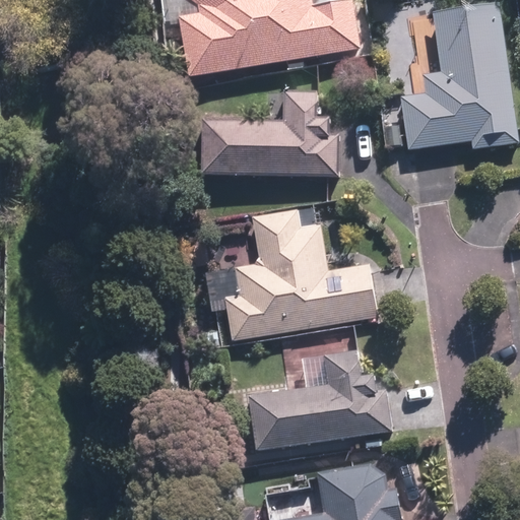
[(192,0),(201,5),(202,13),(180,17),(190,77),(363,48),(354,0),(313,7),(312,0),(192,0)]
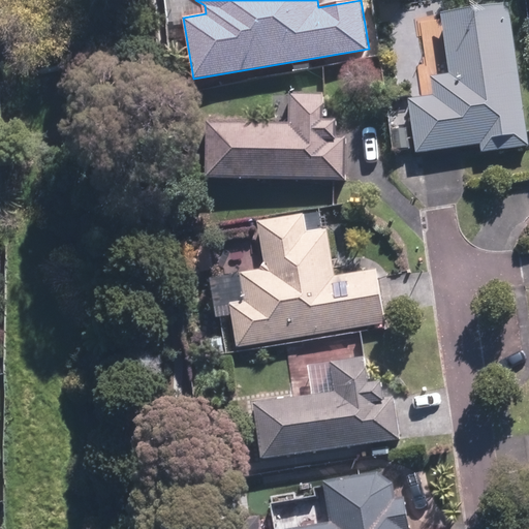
[(528,146),(510,3),(444,11),(452,72),(432,75),(435,96),(409,99),(415,152),(478,145),(479,152),(528,146)]
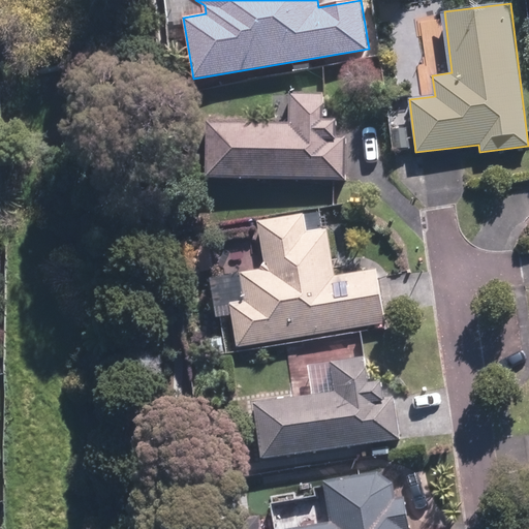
[(360,161),(362,130),(345,130),(346,122),(324,121),(325,94),(323,94),(289,92),(288,124),(208,120),(206,176),(334,181),(349,180),(348,161),(360,161)]
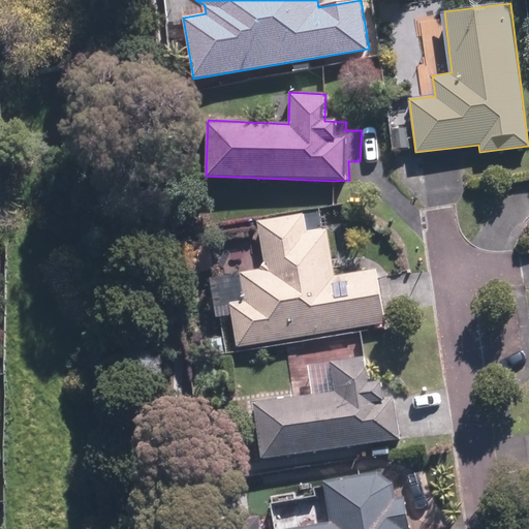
[(234,315),(239,348),(390,325),(381,270),(335,277),(328,229),(309,231),(306,212),(256,219),(263,269),(211,277),(216,317),(234,315)]
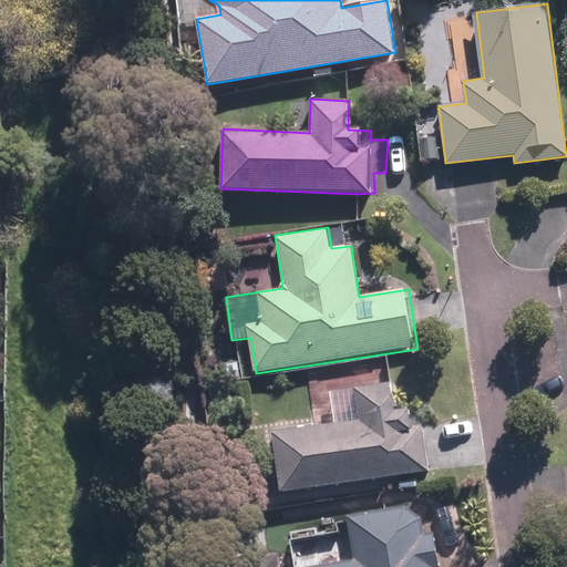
[(272,435),(279,491),(430,473),(423,425),(411,428),(409,410),(394,412),(391,383),(330,390),(334,428),(272,435)]
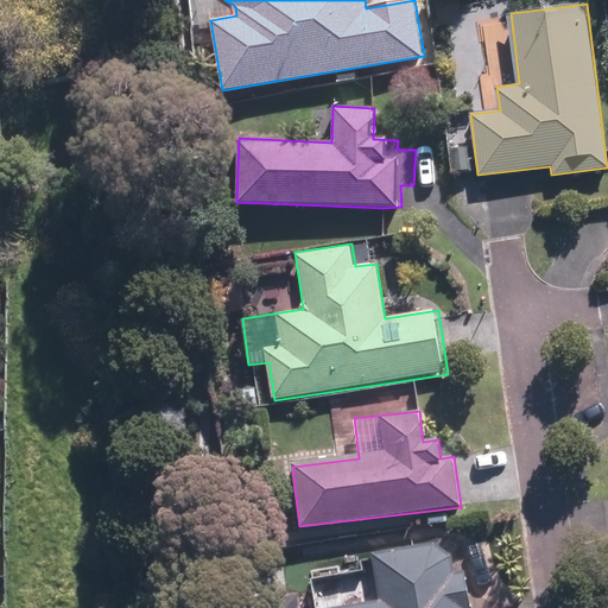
[(372,553),(374,570),(314,578),(318,606),(314,606),(314,607),(472,607),(462,542),(372,553)]
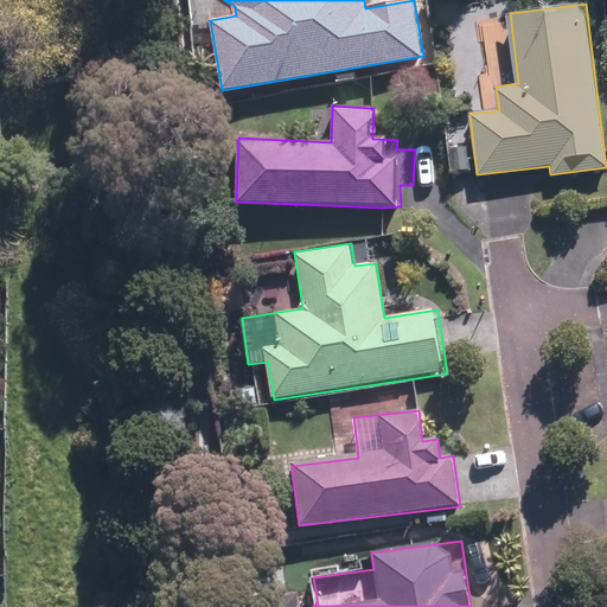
[(301,606),(299,586),(247,593),(248,606),(301,606)]
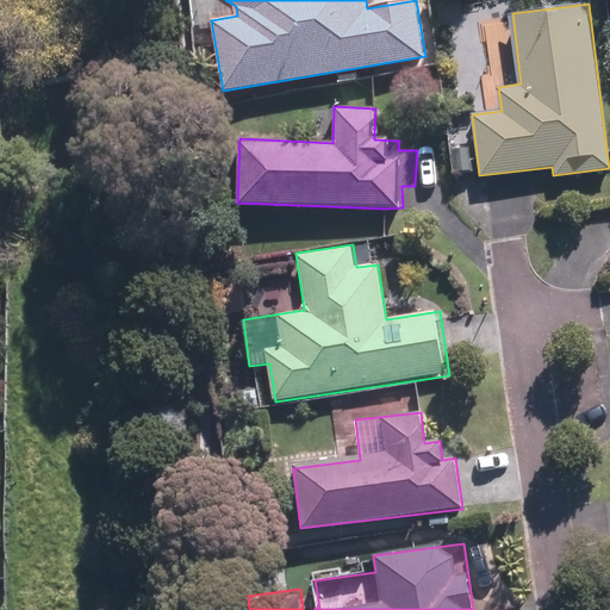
All buildings are outlined.
